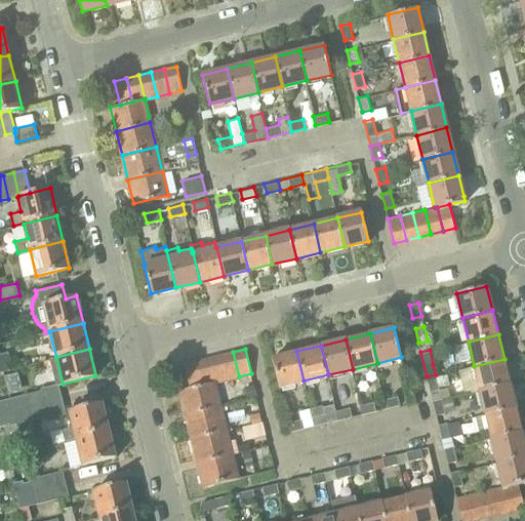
[(8,351),(0,353),(0,356),(3,369),(11,367),(8,351)]
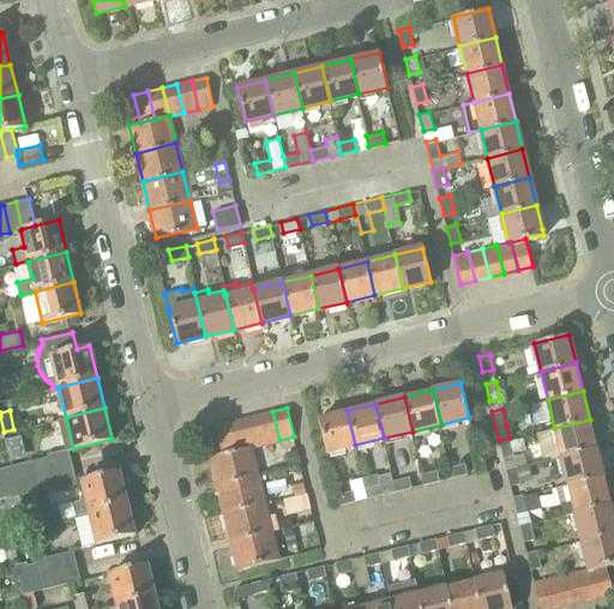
[(355,445),(347,410),(318,417),(326,452),(355,445)]
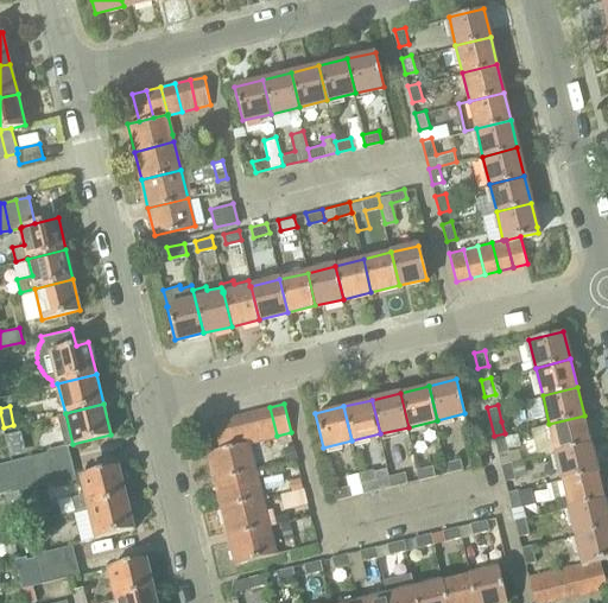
[(255,411),(263,439),(277,436),(270,407),(255,411)]
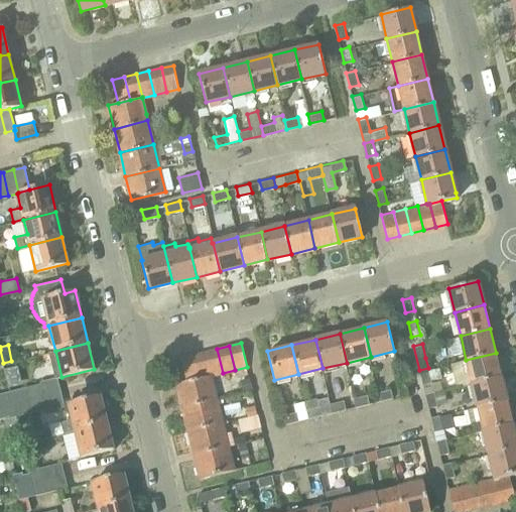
[(205,352),(211,374),(211,375),(223,373),(217,349),(205,352)]
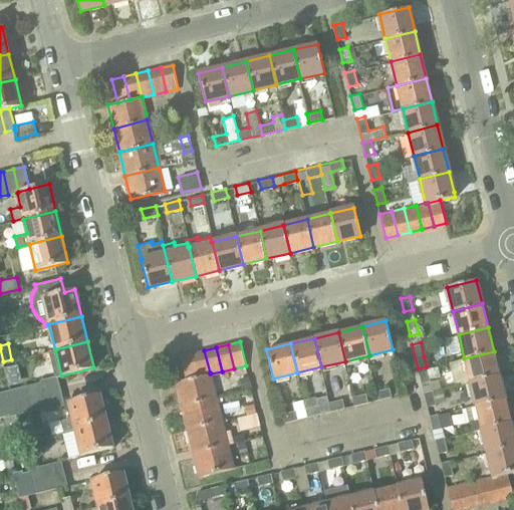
[(198,375),(210,372),(204,350),(193,353),(198,375)]
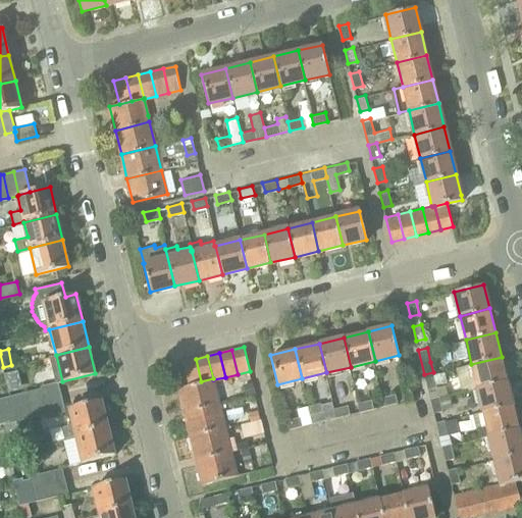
[(477,387),(507,380),(502,357),(471,364),(477,387)]
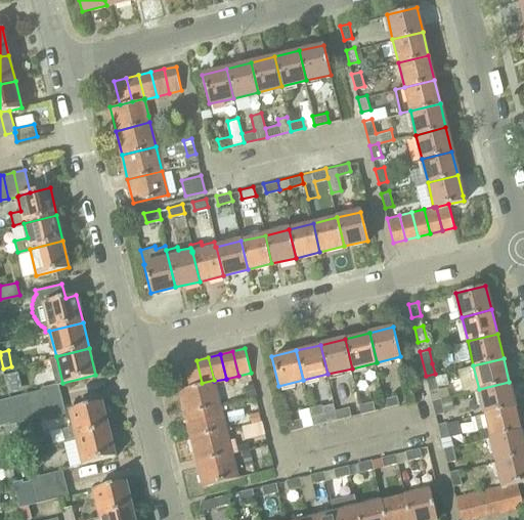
[(183,363),(188,386),(202,383),(197,360),(183,363)]
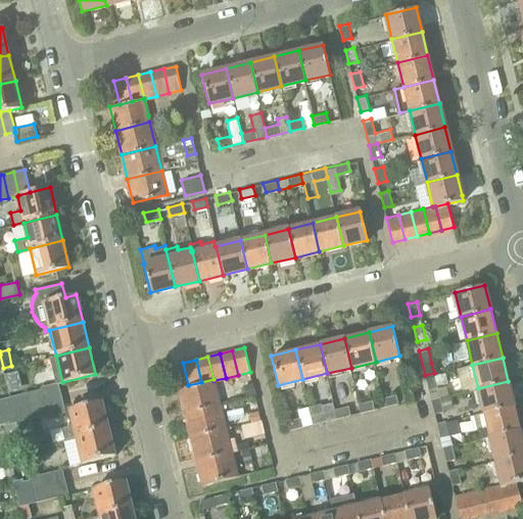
[(425,375),(428,388),(431,398),(439,396),(450,393),(447,384),(437,386),(434,373),(425,375)]
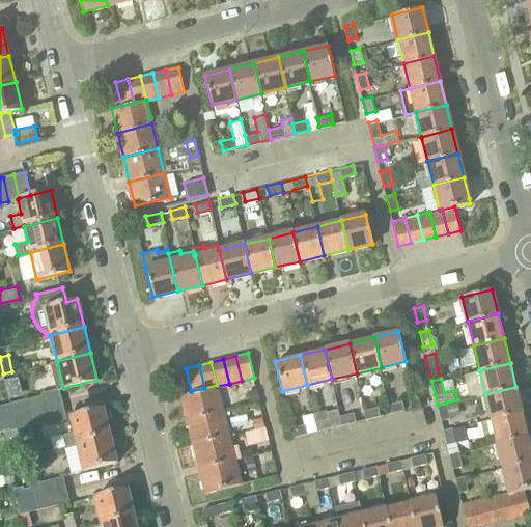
[(217,385),(204,388),(191,391),(182,393),(188,418),(224,409),(224,410),(232,408),(230,403),(221,405),(217,386),(217,385)]
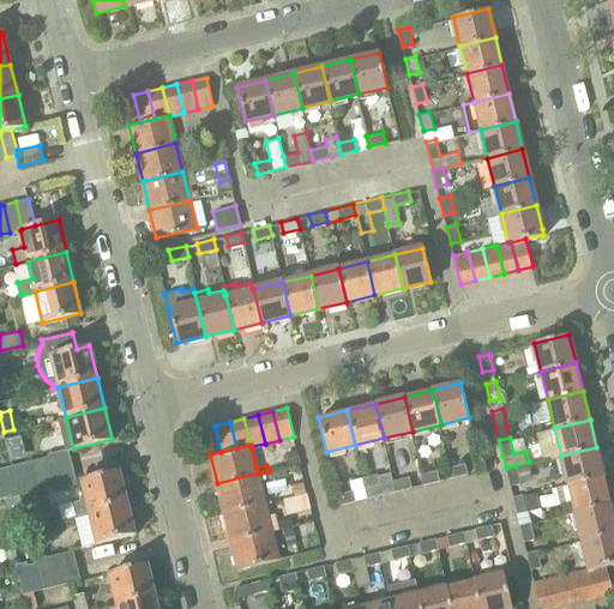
[(286,450),(289,465),(300,463),(296,447),(286,450)]
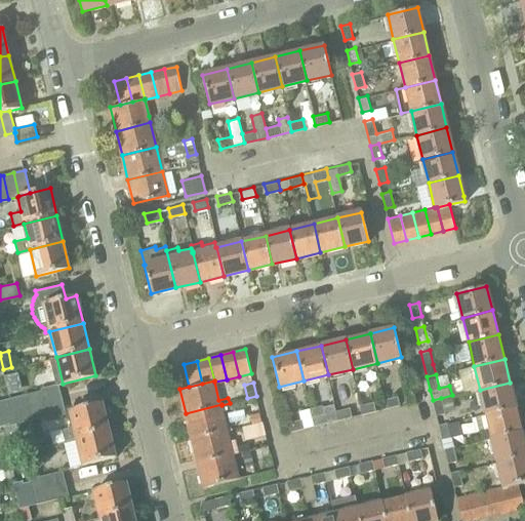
[(516,407),(510,383),(480,390),(486,414),(516,407)]
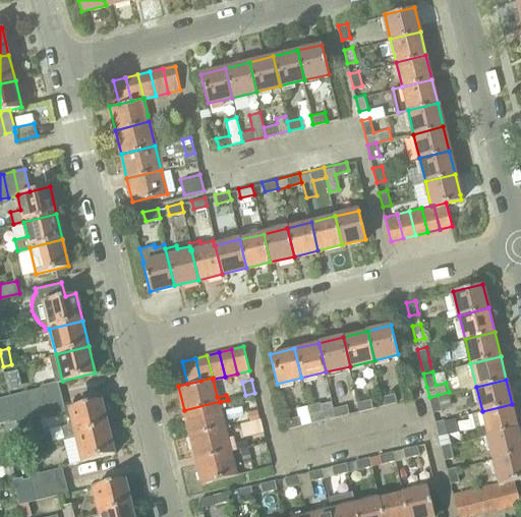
[(13,406),(45,399),(42,388),(10,395),(13,406)]
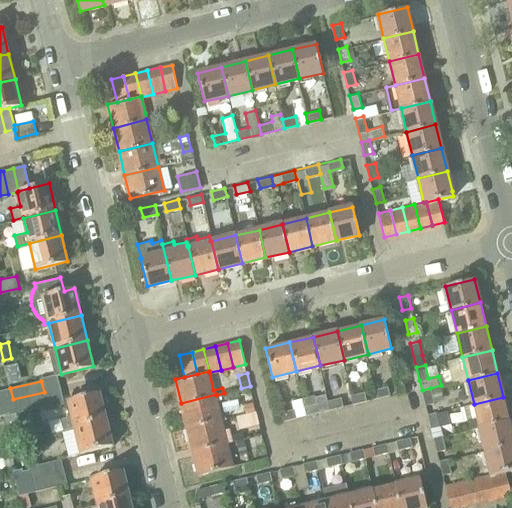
[(375,397),(388,394),(386,385),(373,388),(375,397)]
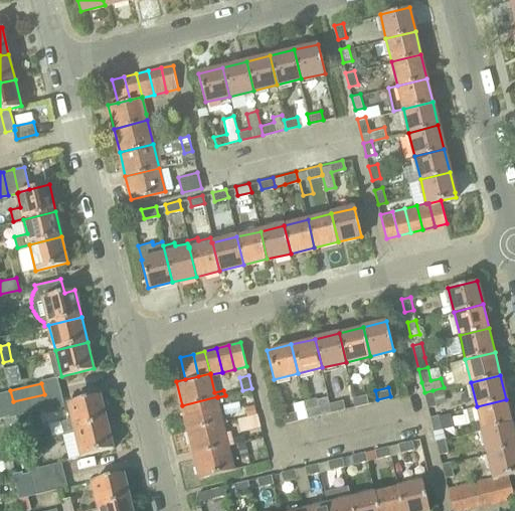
[(0,392),(0,404),(13,401),(10,390),(0,392)]
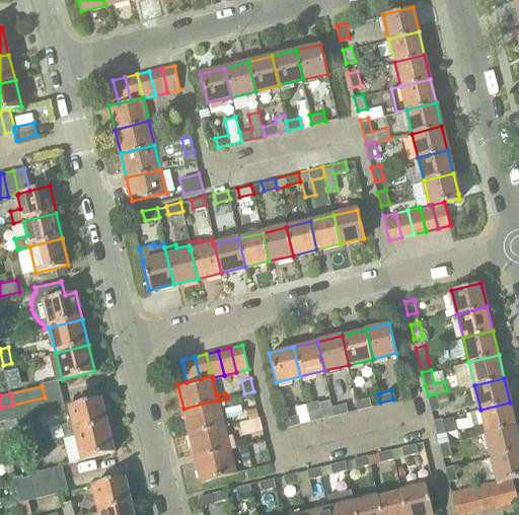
[(440,407),(436,393),(428,395),(431,409),(440,407)]
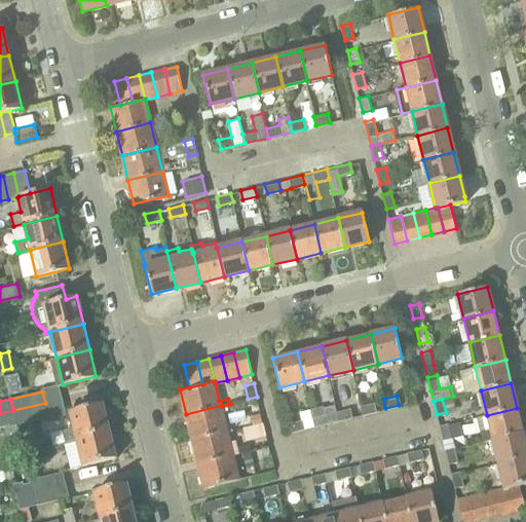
[(362,414),(375,411),(373,402),(360,405),(362,414)]
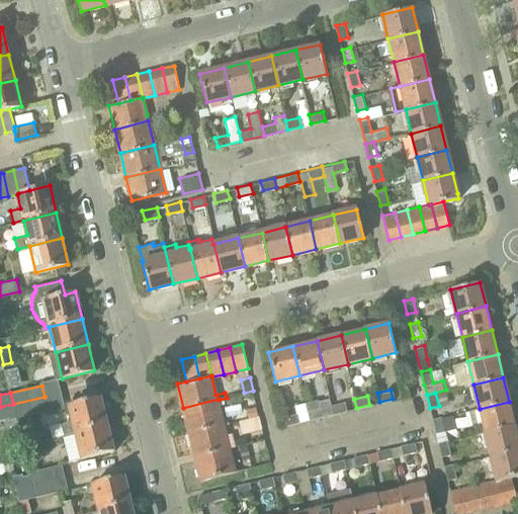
[(45,397),(13,404),(16,416),(47,409),(45,397)]
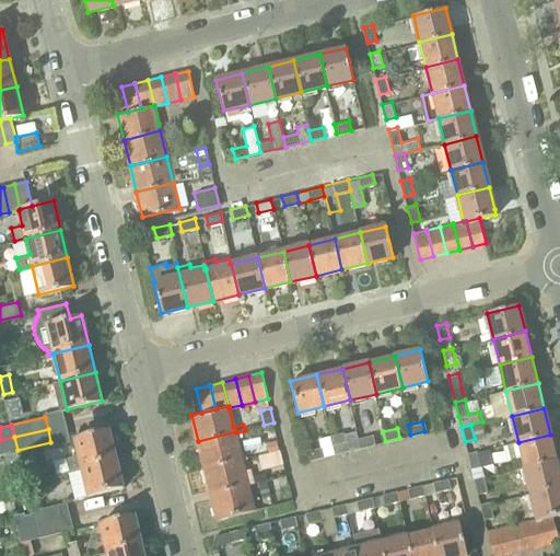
[(70,470),(81,467),(116,459),(109,430),(73,439),(78,454),(67,456),(70,470)]
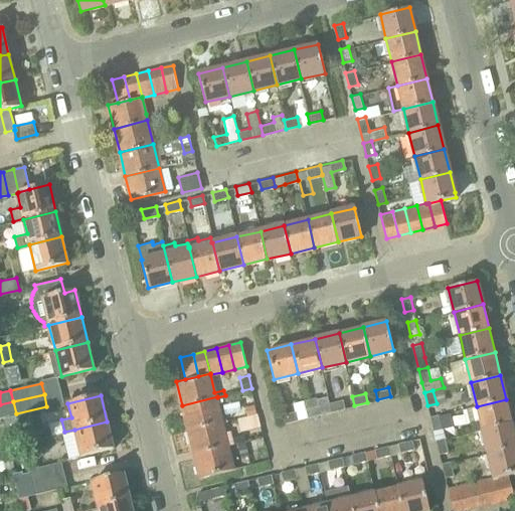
[(307,417),(331,411),(329,402),(327,395),(317,397),(319,405),(305,408),(307,417)]
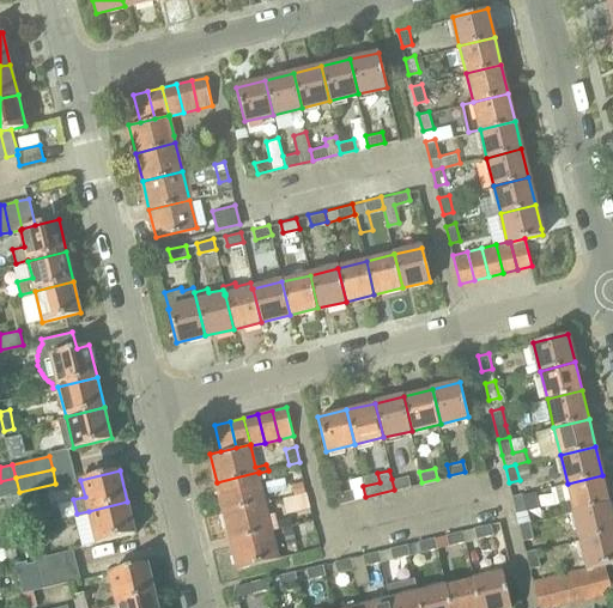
[(266,500),(259,473),(259,472),(217,482),(224,511),(266,500)]
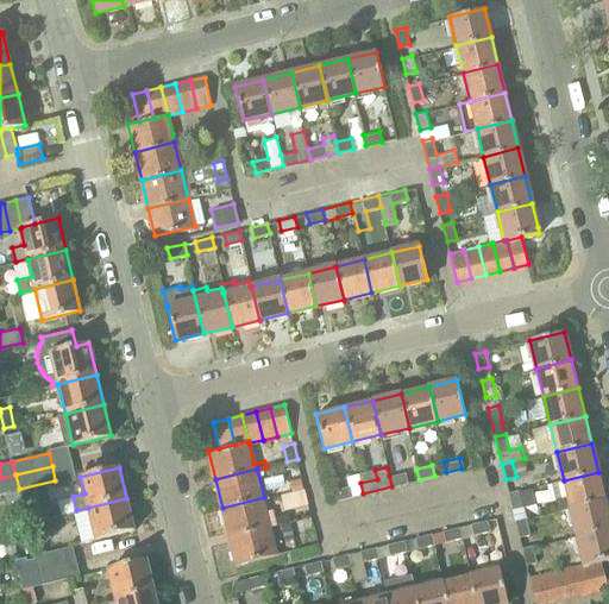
[(389,476),(391,486),(407,483),(405,472),(389,476)]
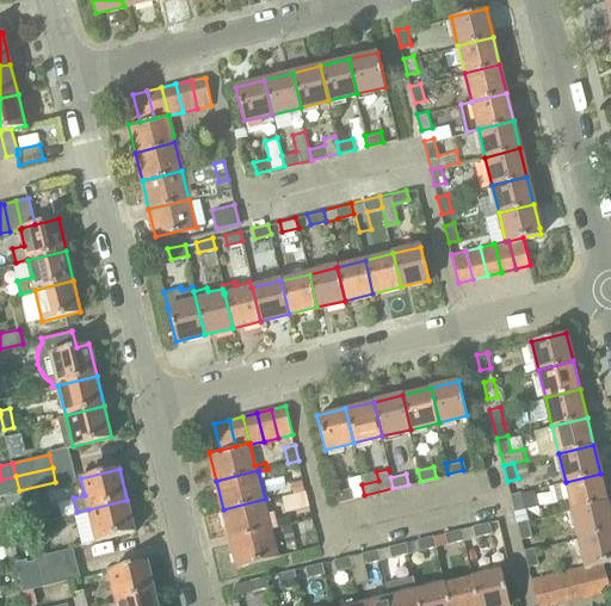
[(573,509),(608,501),(600,474),(566,482),(566,481),(556,483),(562,511),(573,508),(573,509)]
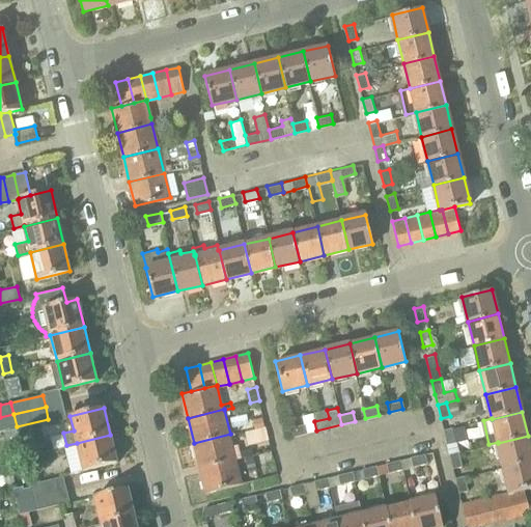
[(0,430),(17,426),(14,414),(0,417),(0,430)]
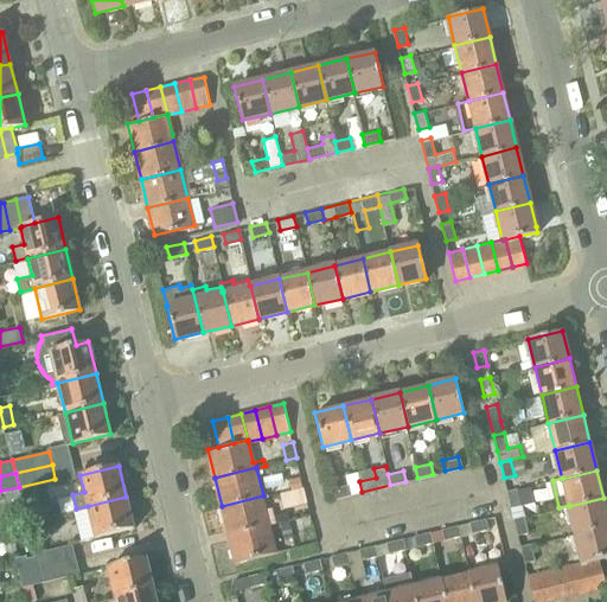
[(289,478),(292,488),(293,488),(294,488),(301,486),(299,475),(289,478)]
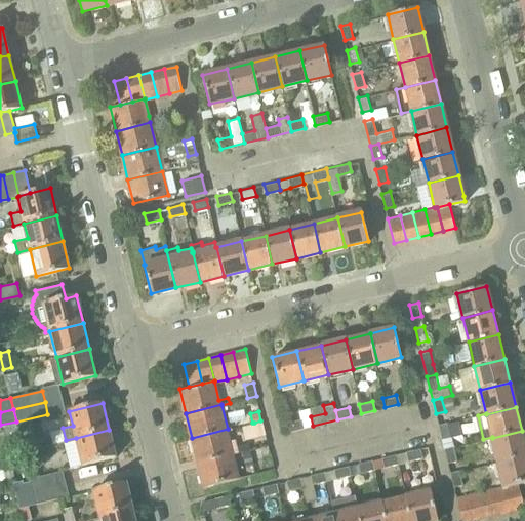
[(290,431),(303,428),(300,418),(287,423),(290,431)]
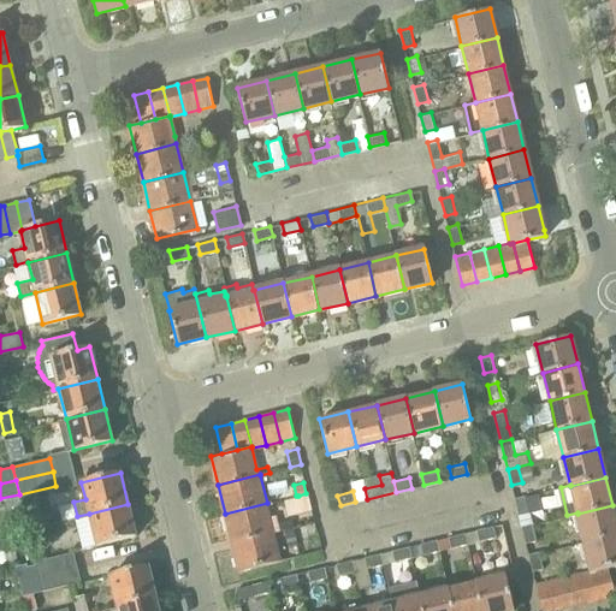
[(514,497),(519,514),(528,511),(525,494),(514,497)]
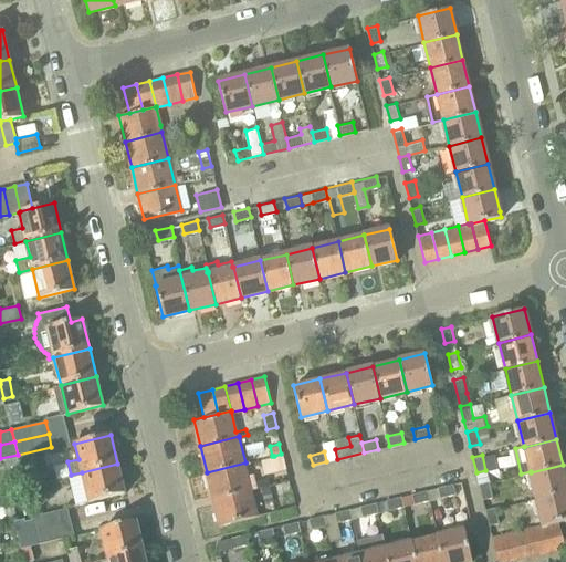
[(245,462),(207,472),(212,498),(250,489),(250,488),(268,485),(270,484),(268,477),(255,479),(254,472),(248,474),(245,462)]
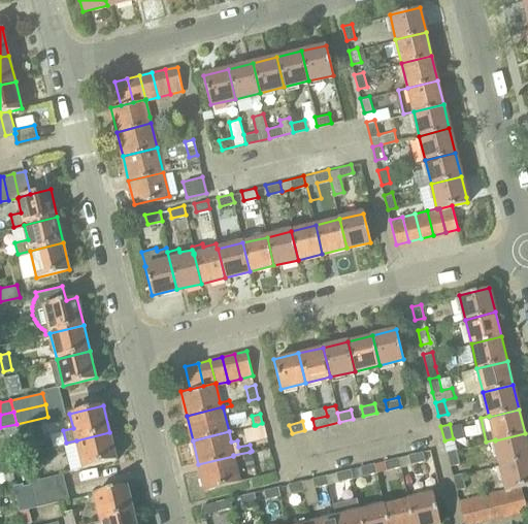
[(76,440),(83,466),(116,459),(109,432),(76,440)]
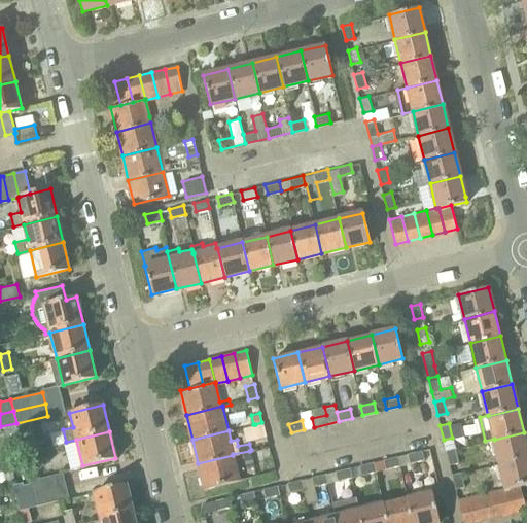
[(500,464),(526,457),(526,445),(524,432),(494,440),(500,464)]
